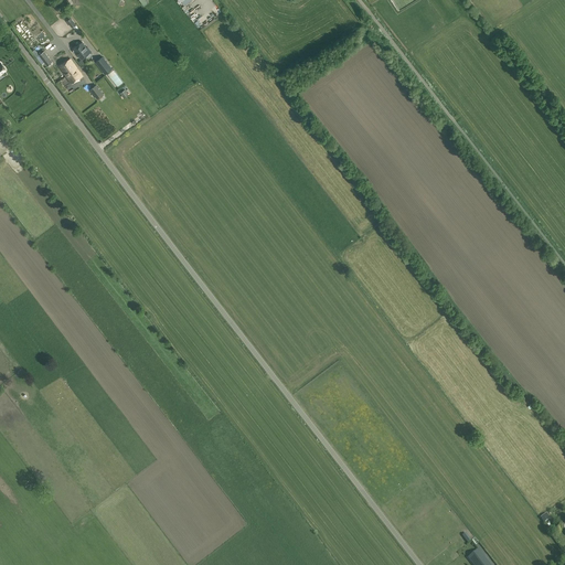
[(66,21),(72,28),(76,24),(71,18),(66,21)]
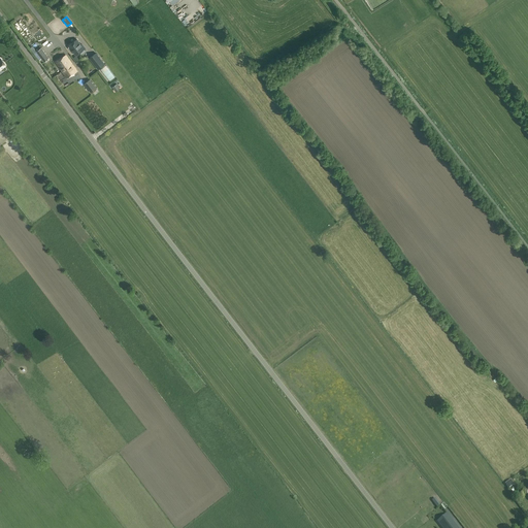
[(81,44),(77,39),(69,45),(69,46),(68,47),(70,50),(71,48),(76,55),(85,48),(81,44)]
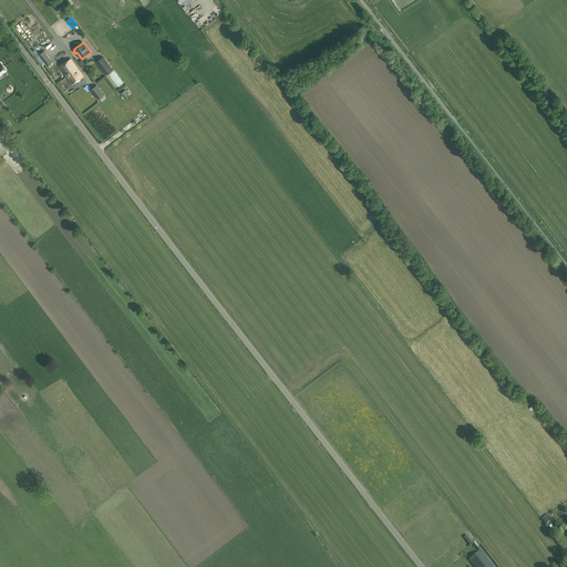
[(44,51),(39,55),(48,65),(52,62),(44,51)]
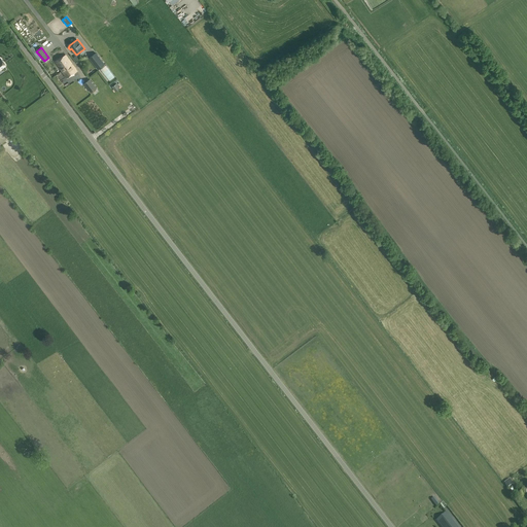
[(89,58),(98,70),(105,64),(96,53),(89,58)]
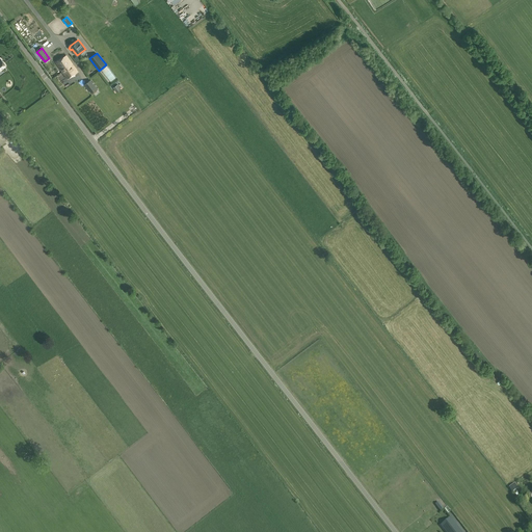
[(67,65),(72,62),(67,55),(55,61),(62,72),(69,68),(67,65)]
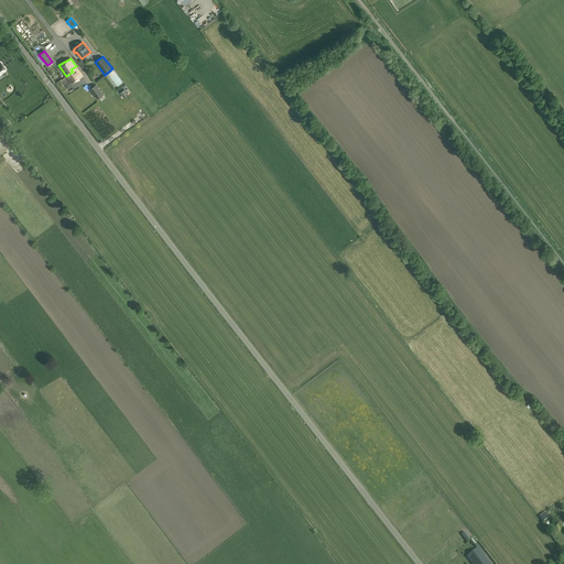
[(83,76),(76,66),(71,69),(73,72),(66,76),(72,83),(83,76)]
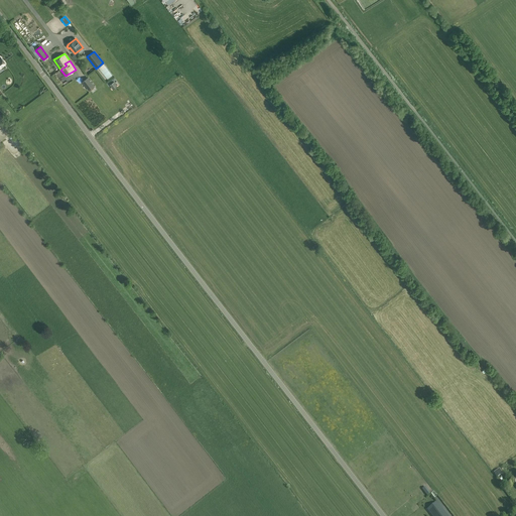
[(82,82),(89,91),(95,87),(88,78),(82,82)]
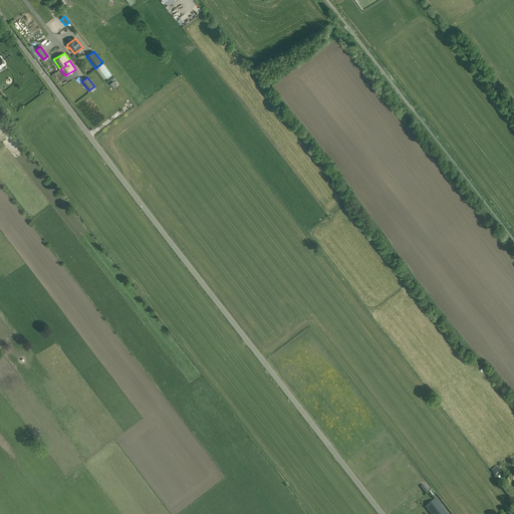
[(425,493),(429,491),(424,485),(420,487),(425,493)]
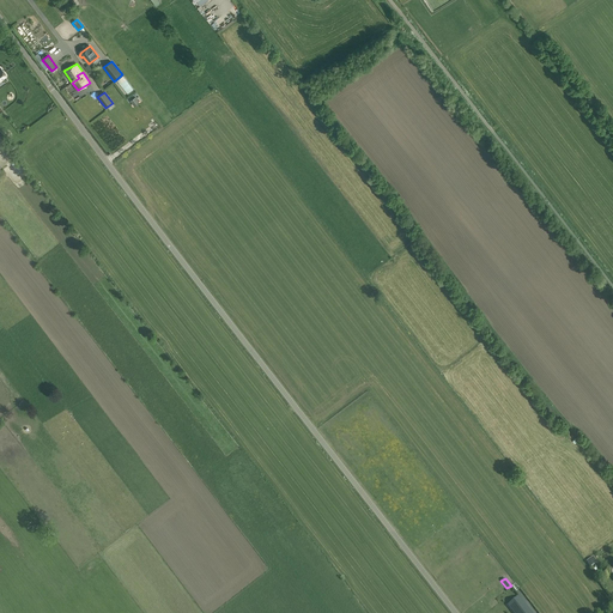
[(515,612),(530,612),(521,600),(511,607),(515,612)]
